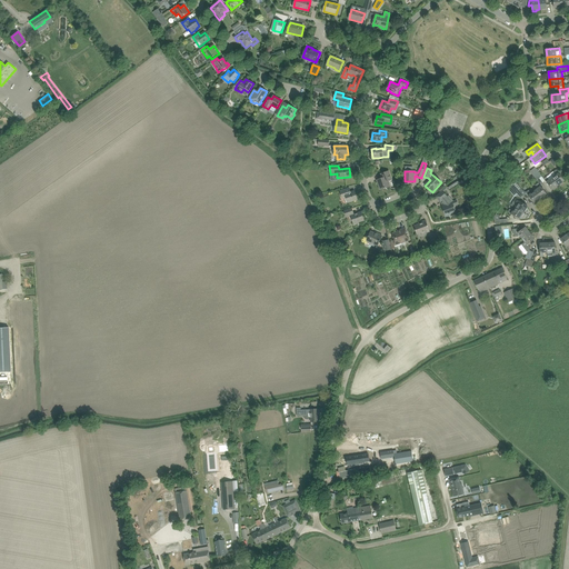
[(532,170),(539,179),(542,177),(539,173),(536,168),(532,170)]
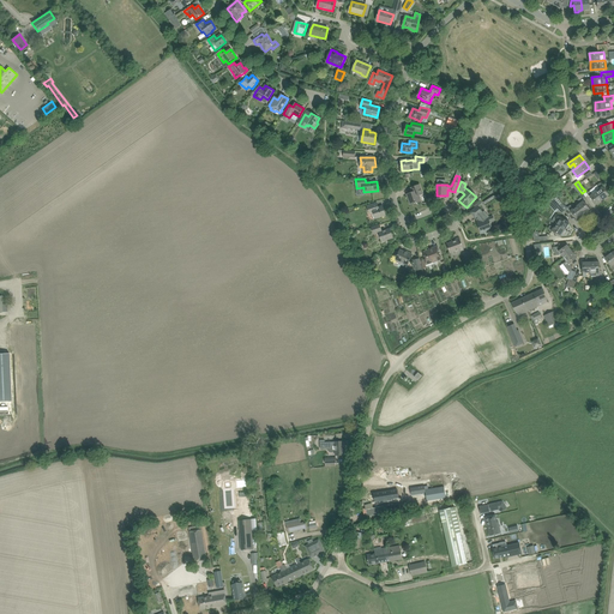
[(579,194),(582,193),(575,184),(573,185),(572,185),(576,191),(579,194)]
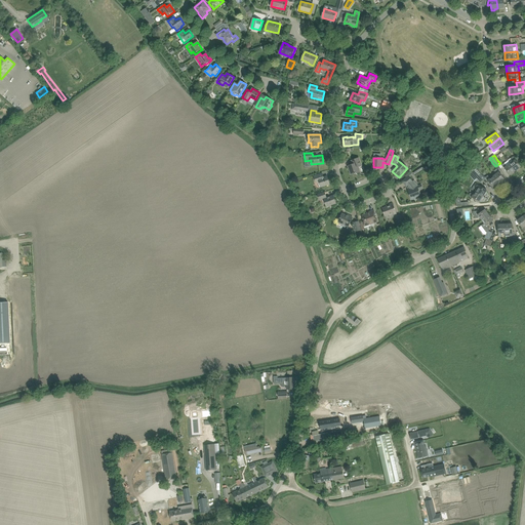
[(511,159),(508,161),(510,164),(515,171),(521,167),(513,157),(511,159)]
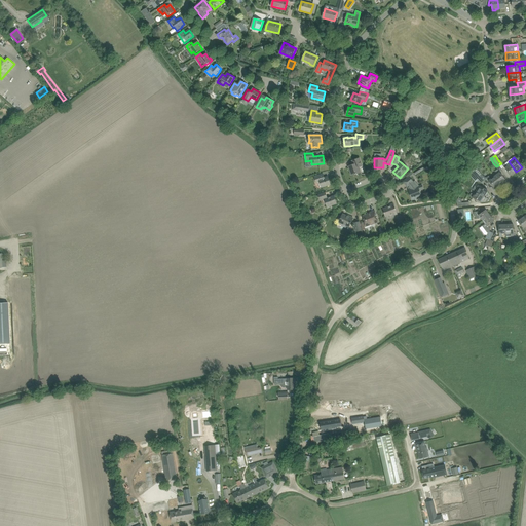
[(360,158),(357,159),(351,161),(353,165),(348,166),(351,176),(361,173),(359,167),(363,166),(360,158)]
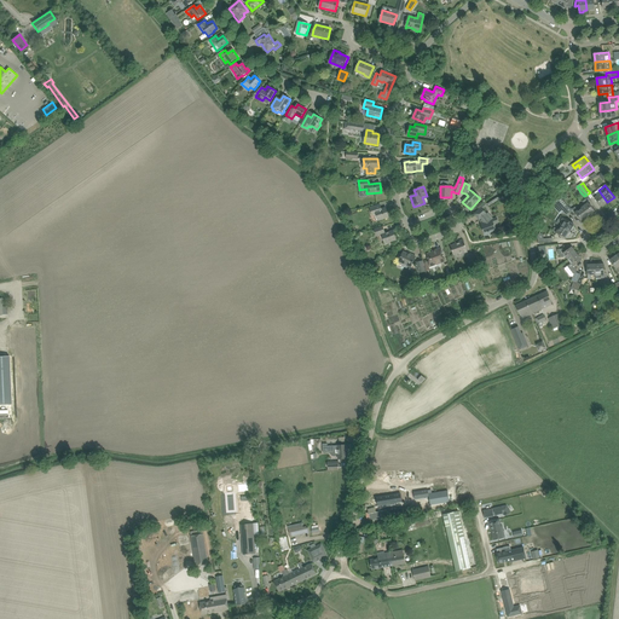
[(595,192),(591,195),(597,202),(601,207),(607,202),(601,194),(599,190),(595,192)]
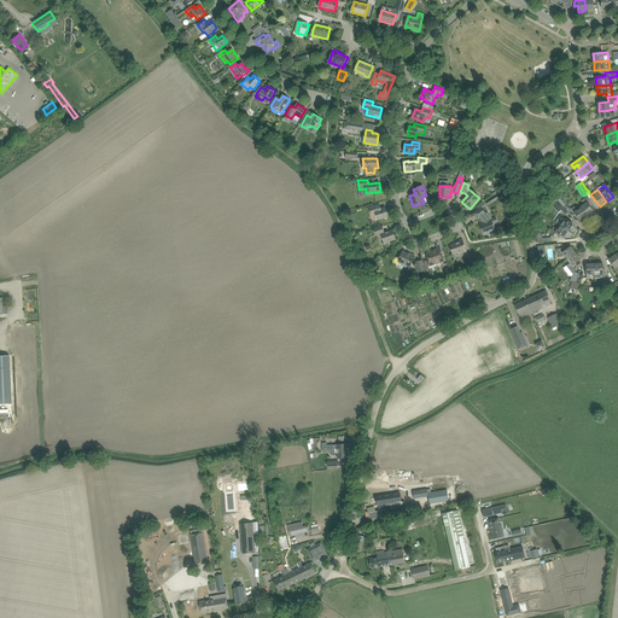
[(509,203),(508,198),(508,194),(496,197),(485,203),(488,205),(497,200),(506,198),(507,204),(509,203)]
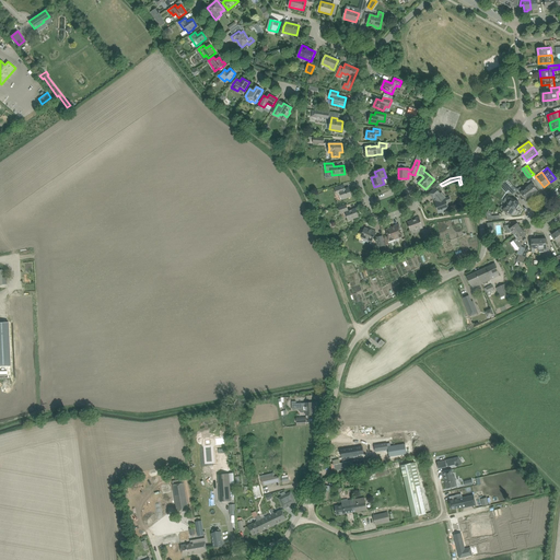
[(529,186),(526,188),(532,196),(538,191),(529,181),(527,183),(529,186)]
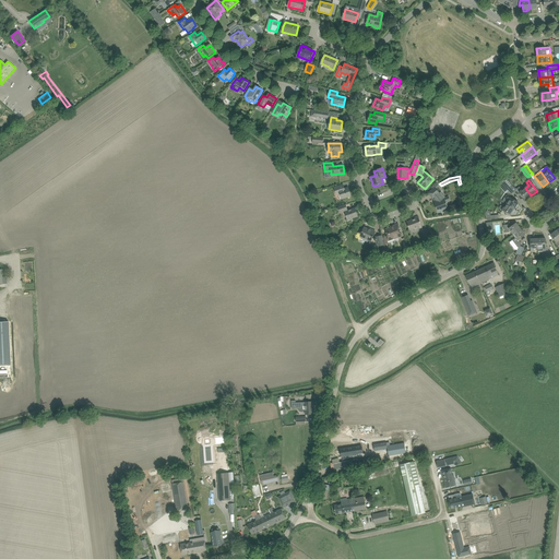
[(433,198),(437,201),(435,202),(438,213),(442,212),(442,210),(448,209),(445,203),(451,201),(449,197),(445,198),(441,192),(439,193),(436,189),(439,186),(438,183),(432,188),(433,189),(428,193),(432,199),(433,198)]
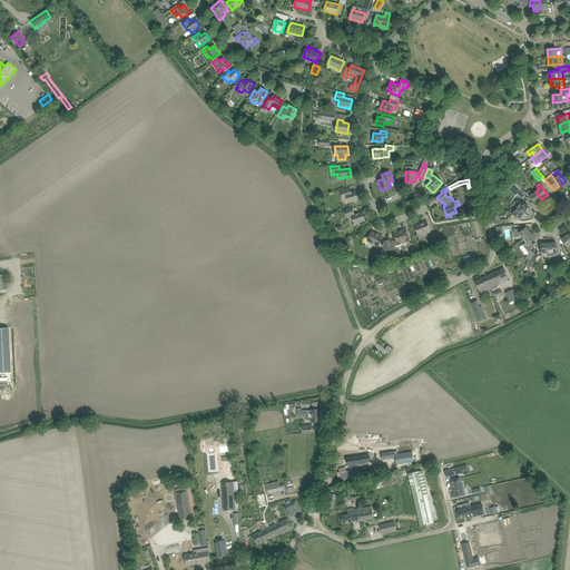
[(350,188),(347,189),(341,192),(343,199),(346,198),(349,204),(353,202),(359,200),(355,192),(352,193),(350,188)]
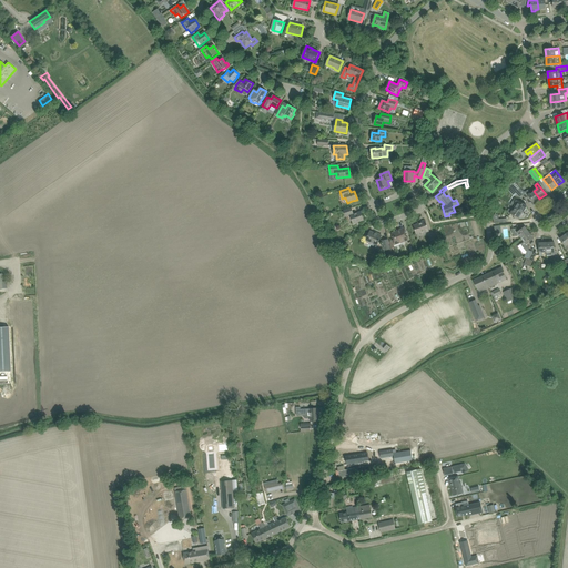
[(539,199),(534,191),(530,193),(528,190),(525,192),(533,203),(539,199)]
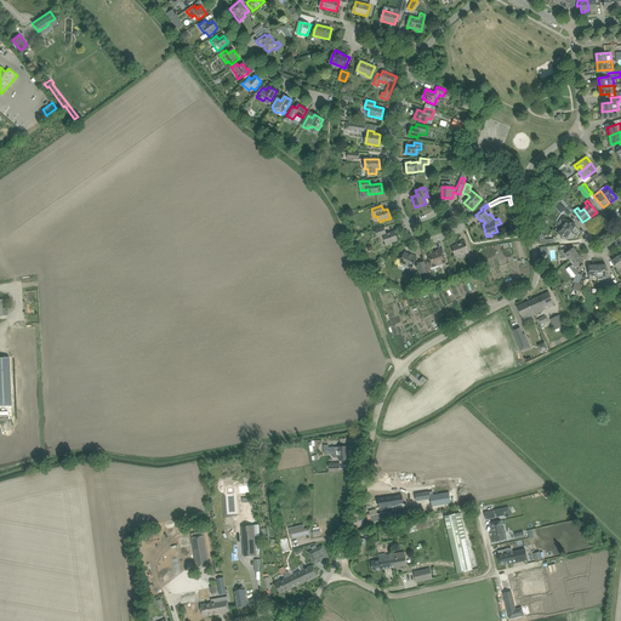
[(559,224),(563,227),(571,232),(576,224),(563,217),(562,221),(559,224)]
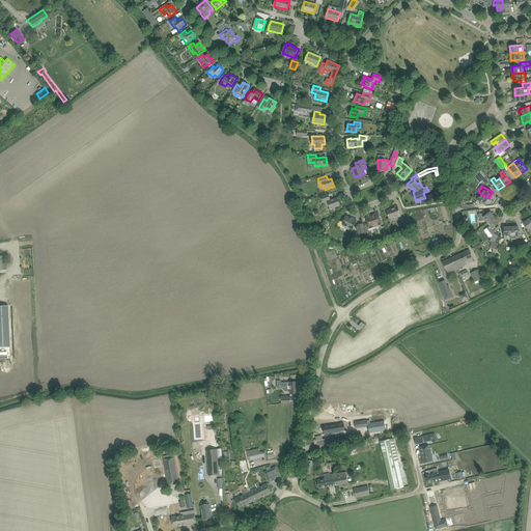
[(329,194),(324,196),(322,197),(324,202),(327,201),(330,210),(340,206),(337,198),(331,200),(329,194)]
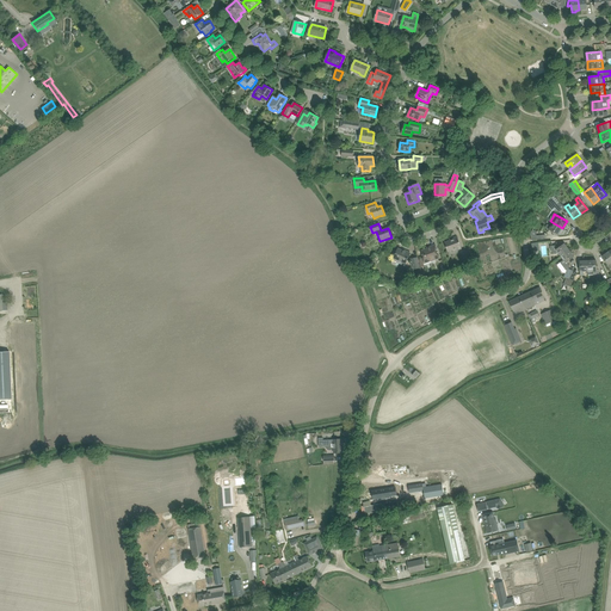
[(562,228),(554,223),(551,227),(548,224),(545,228),(557,235),(562,228)]
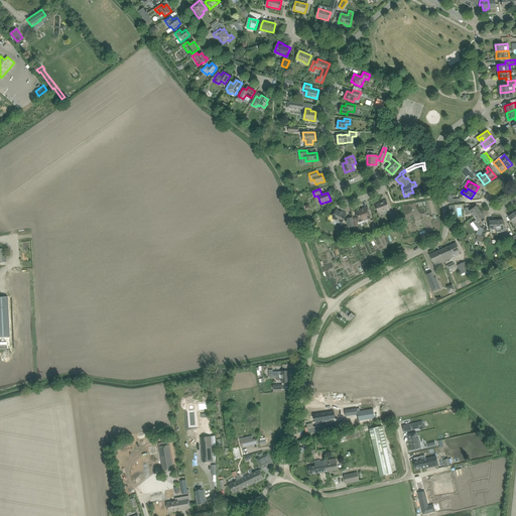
[(386,200),(382,202),(379,203),(380,204),(376,206),(377,210),(378,213),(382,212),(383,213),(390,210),(386,200)]
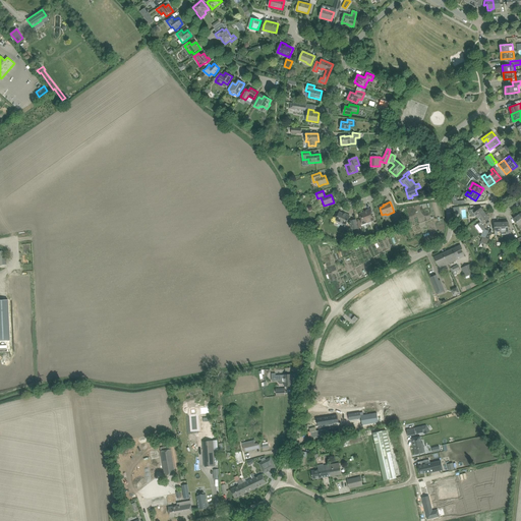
[(476,216),(478,219),(485,214),(481,208),(475,213),(475,210),(469,210),(469,213),(472,217),(475,216),(476,216)]
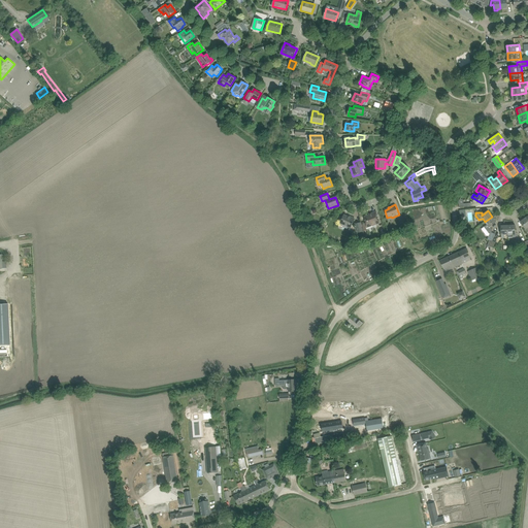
[(364,217),(366,223),(364,224),(366,228),(381,223),(377,217),(376,211),(372,213),(368,216),(367,215),(365,216),(365,217),(364,217)]
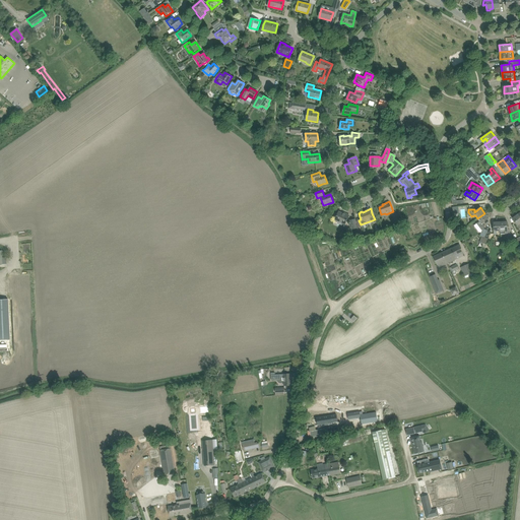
[(339,211),(337,216),(335,220),(345,224),(347,220),(349,215),(345,213),(345,214),(339,211)]
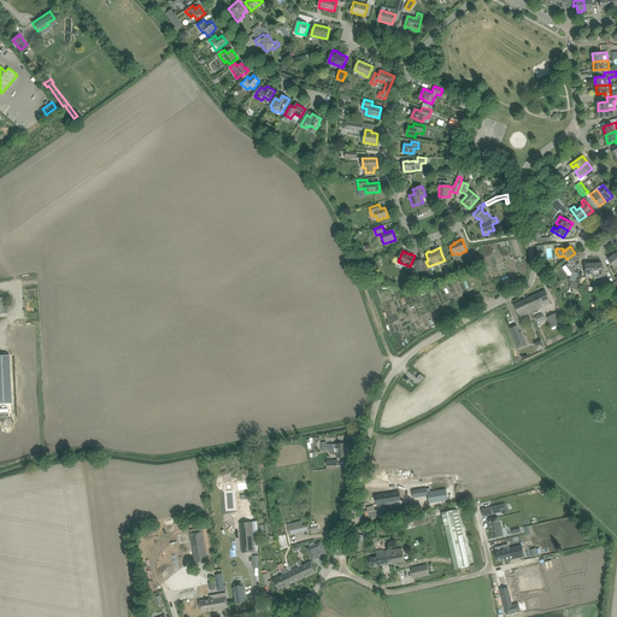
[(573,274),(573,271),(575,271),(575,269),(573,265),(580,259),(575,253),(566,259),(569,263),(565,265),(571,272),(573,274)]
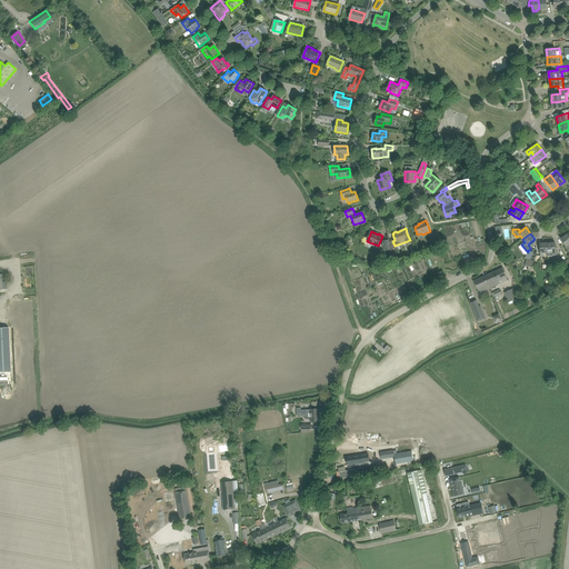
[(548,243),(548,257),(556,257),(557,260),(560,259),(557,252),(557,251),(556,251),(555,243),(548,243)]
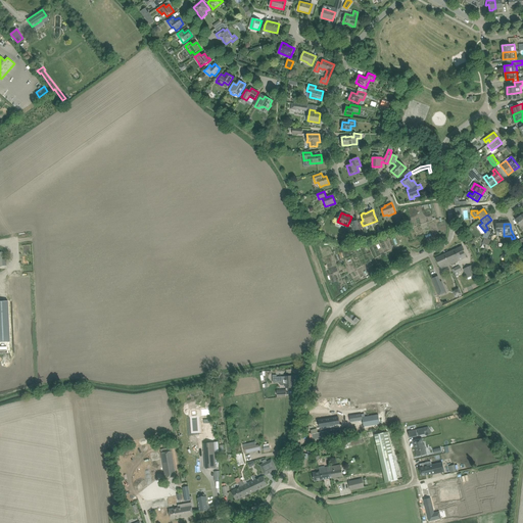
[(463,246),(444,254),(449,266),(459,262),(458,258),(466,254),(463,246)]
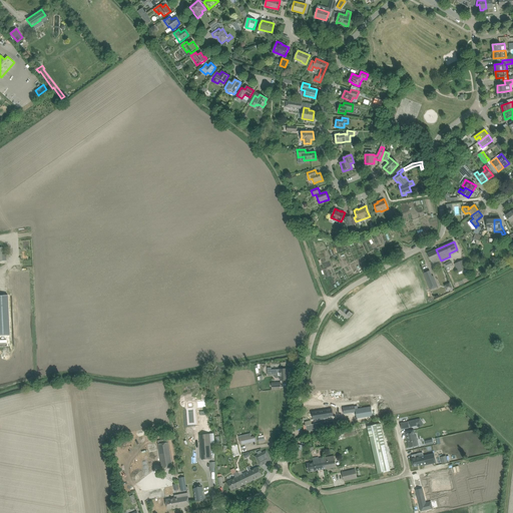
[(441,261),(436,249),(427,253),(431,262),(432,262),(433,264),(441,261)]
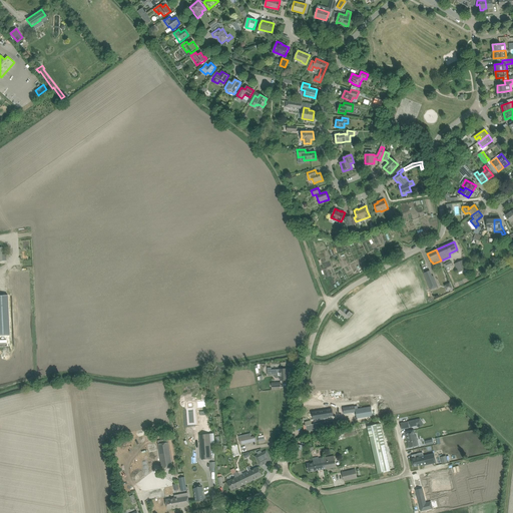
[(464,260),(454,264),(458,273),(468,269),(464,260)]
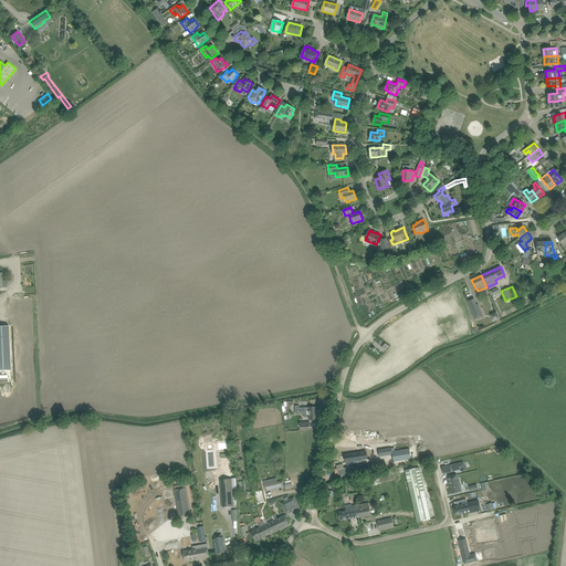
[(478,304),(470,307),(474,316),(475,316),(482,313),(478,304)]
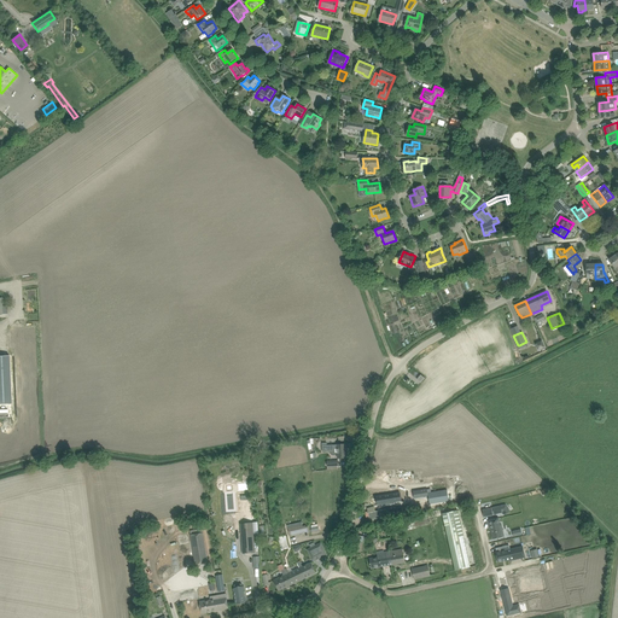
[(9,355),(0,355),(0,403),(11,403),(9,355)]
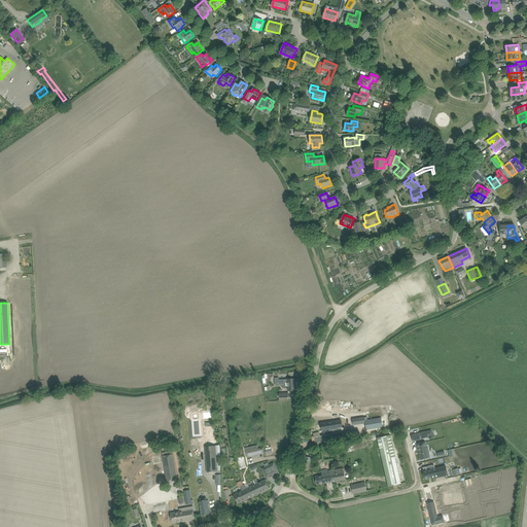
[(345,324),(352,327),(355,322),(348,318),(345,324)]
